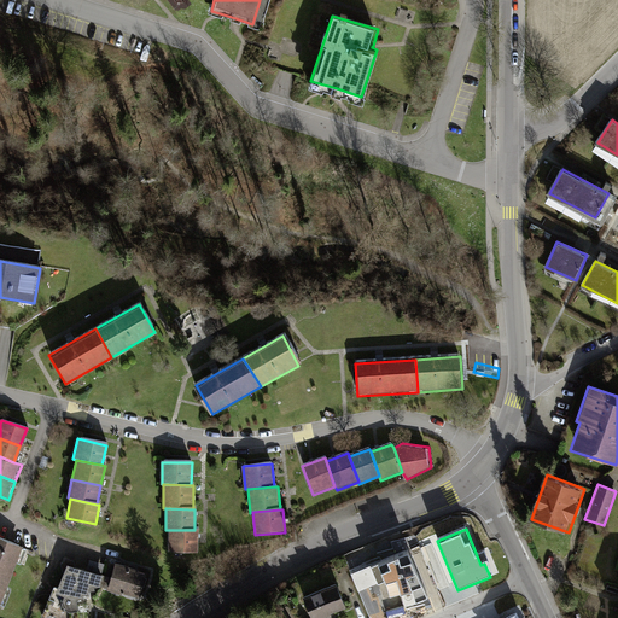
[(194,530),(168,530),(168,553),(197,553),(198,530),(194,530)]
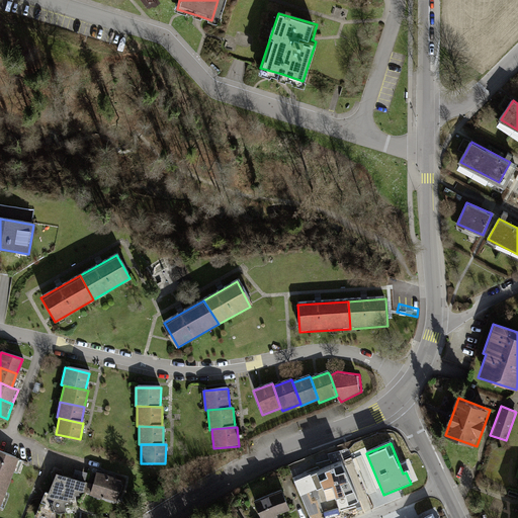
[(19,457),(0,451),(0,501),(5,503),(19,457)]
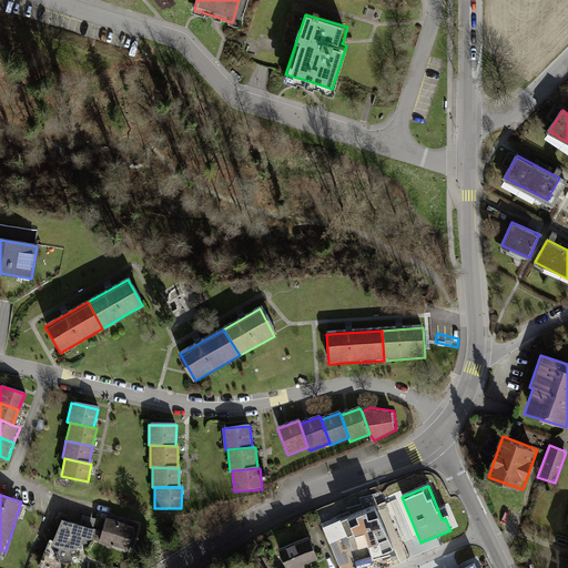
[(375,505),(323,527),(330,543),(354,533),(357,546),(367,544),(372,554),(392,546),(375,505)]
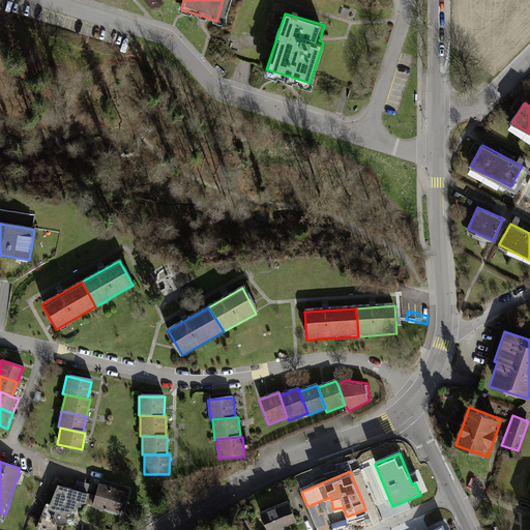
[(126,492),(100,483),(97,495),(94,501),(120,510),(126,492)]
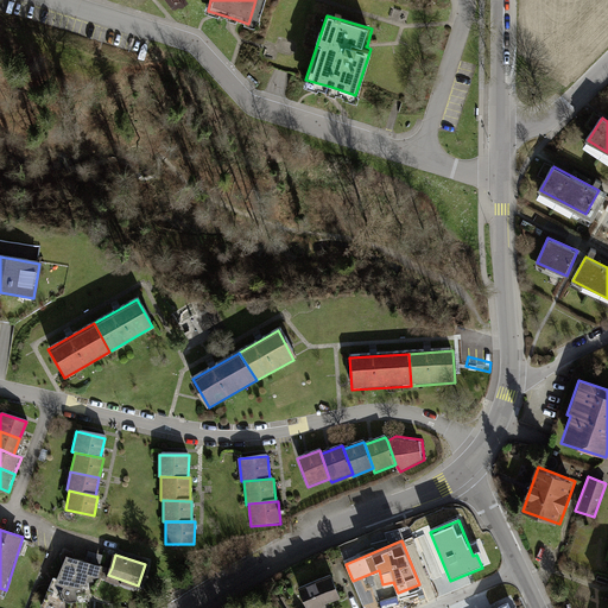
[(108,575),(112,568),(70,557),(59,581),(81,589),(103,576),(108,575)]
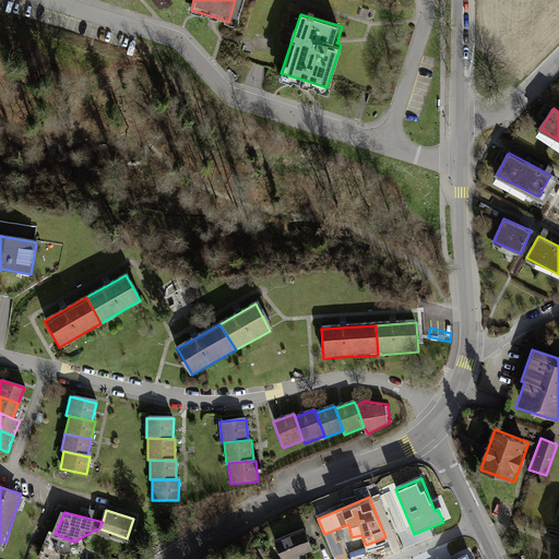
[(305,526),(277,538),(287,558),(313,546),(305,526)]
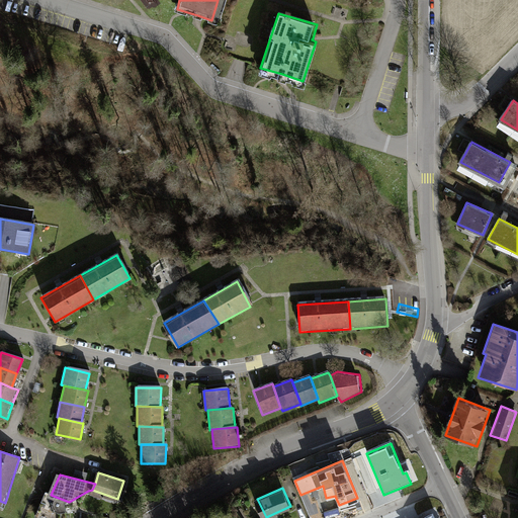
[(63,517),(69,502),(51,495),(47,493),(37,517),(38,517),(63,517)]
